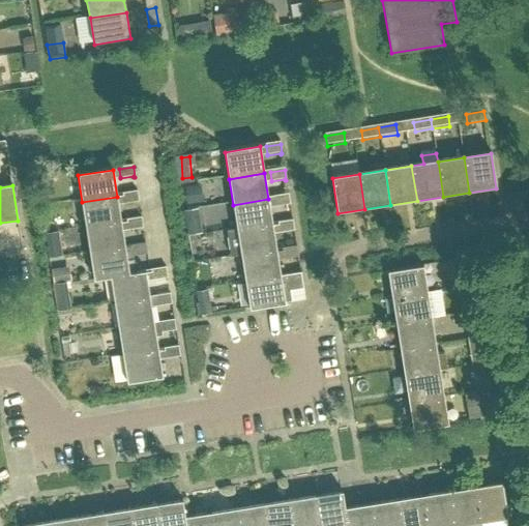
[(139,203),(138,193),(123,196),(124,204),(124,205),(138,203),(138,204),(139,203)]
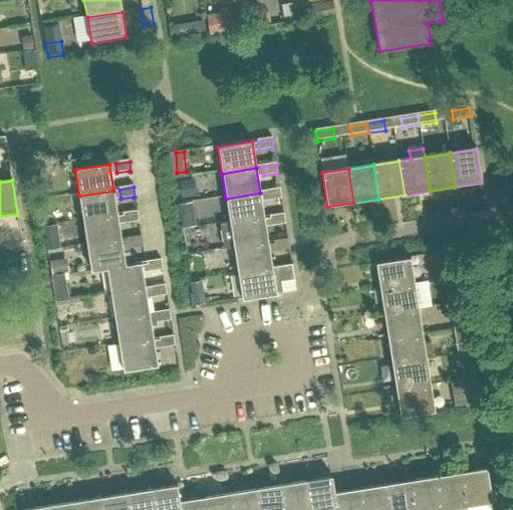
[(281,200),(280,190),(266,192),(267,201),(267,202),(280,200),(281,200)]
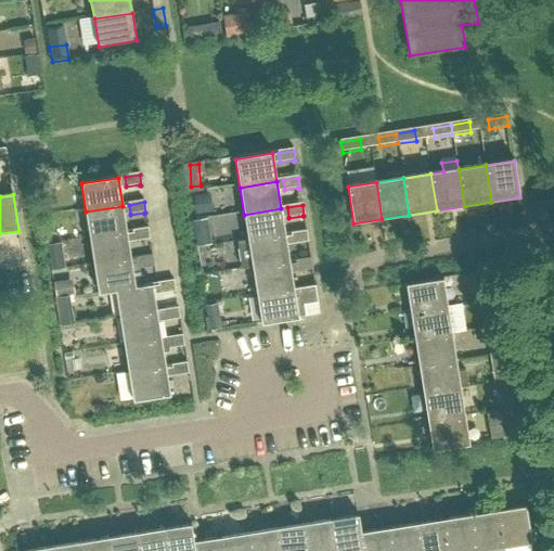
[(90,240),(127,233),(123,206),(86,212),(90,240)]
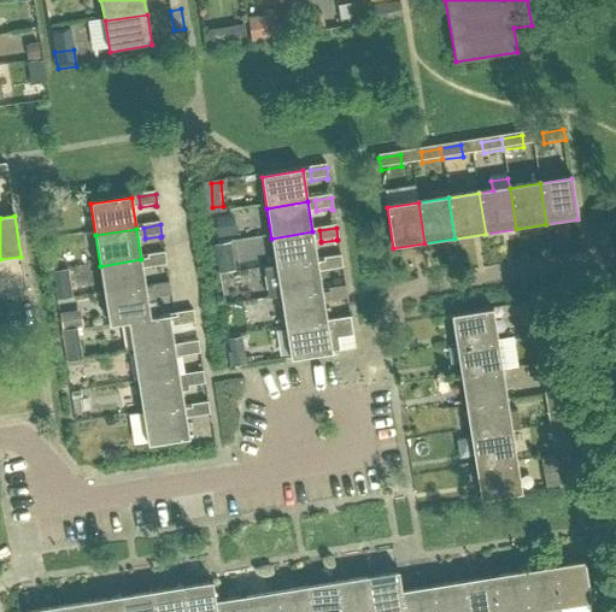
[(276,269),(317,263),(312,231),(271,239),(276,269)]
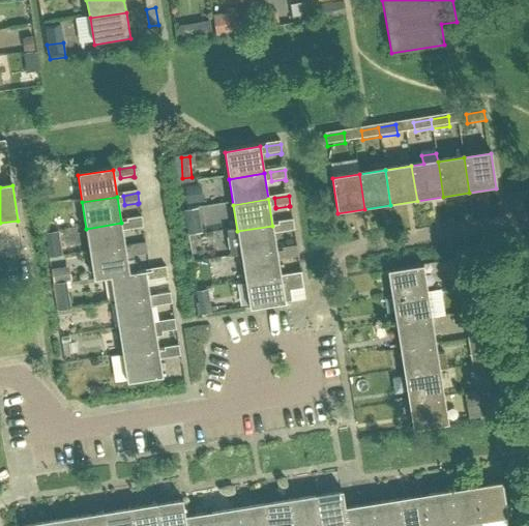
[(190,212),(194,233),(226,228),(223,207),(190,212)]
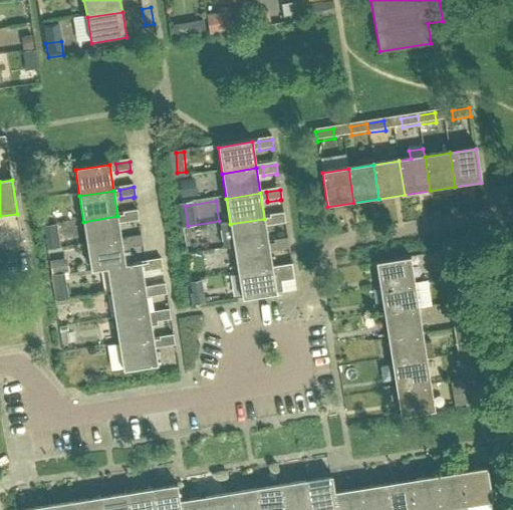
[(139,223),(138,213),(123,215),(124,223),(124,224),(138,222),(138,223),(139,223)]
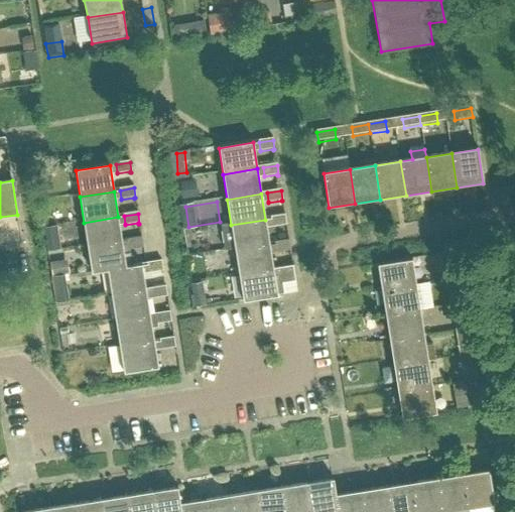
[(88,248),(122,242),(118,217),(84,223),(88,248)]
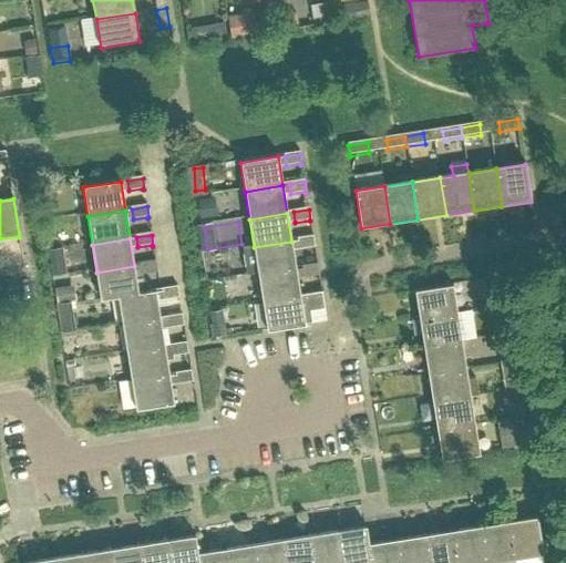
[(315,249),(314,238),(298,241),(299,249),(299,251),(314,248),(314,249),(315,249)]
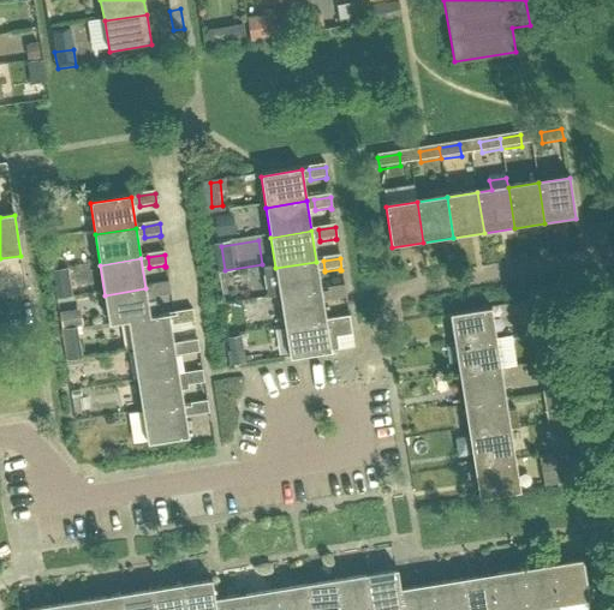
[(268,300),(280,298),(321,292),(316,262),(275,268),(263,270),(268,300)]
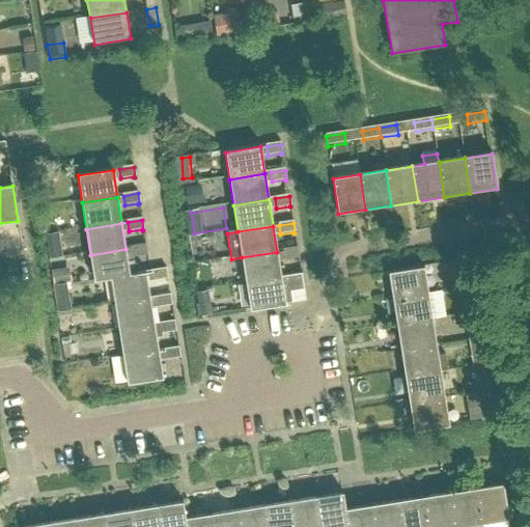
[(130,275),(136,274),(134,257),(146,256),(147,256),(146,246),(132,248),(132,250),(126,251),(126,249),(90,255),(94,282),(111,279),(130,276),(130,275)]
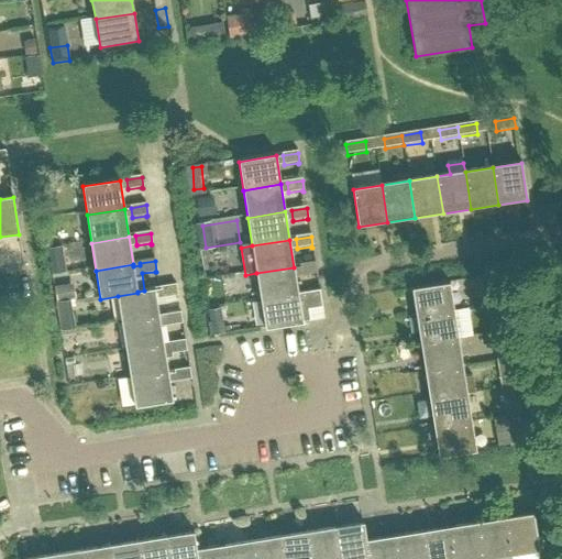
[(51,264),(53,276),(65,274),(64,262),(51,264)]
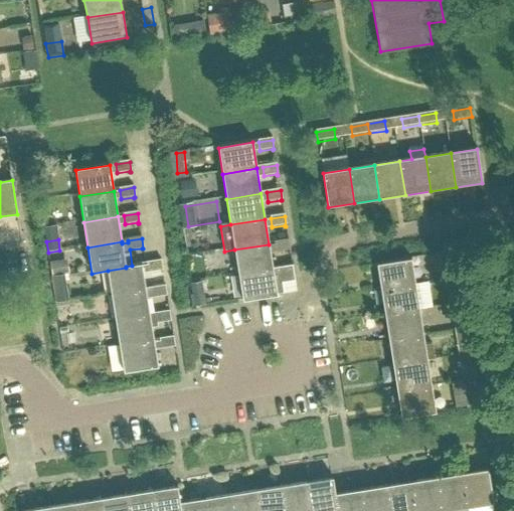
[(290,251),(289,241),(275,243),(276,251),(276,252),(289,250),(289,251),(290,251)]
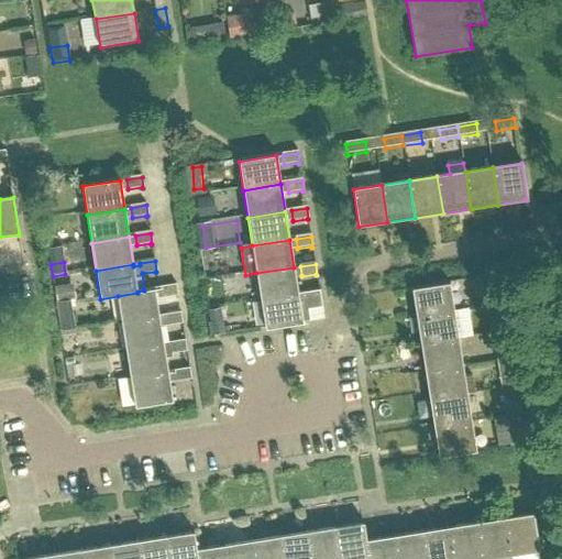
[(298,295),(294,267),(256,273),(261,302),(298,295)]
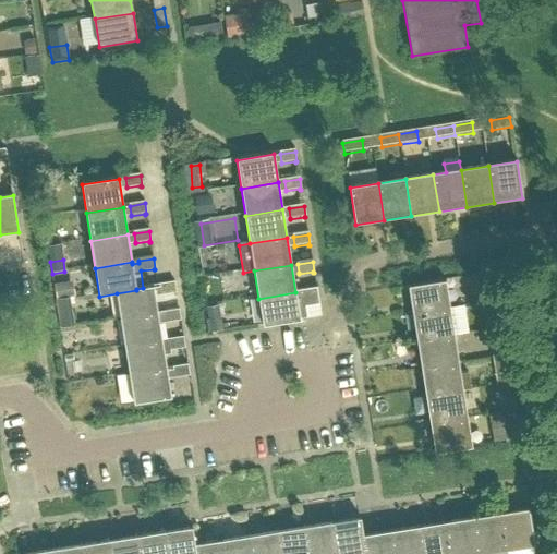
[(482,294),(493,293),(489,274),(479,276),(482,294)]
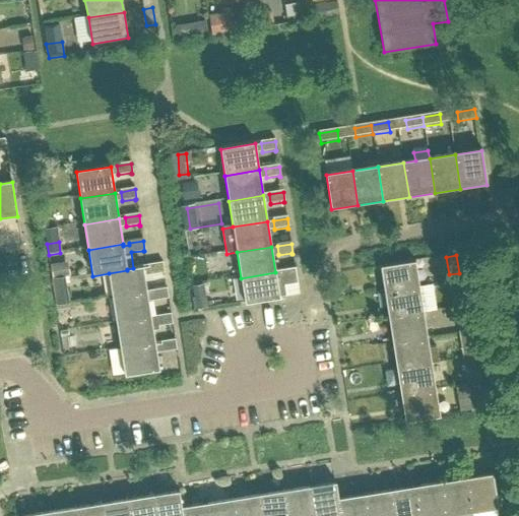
[(384,294),(418,288),(414,262),(380,268),(384,294)]
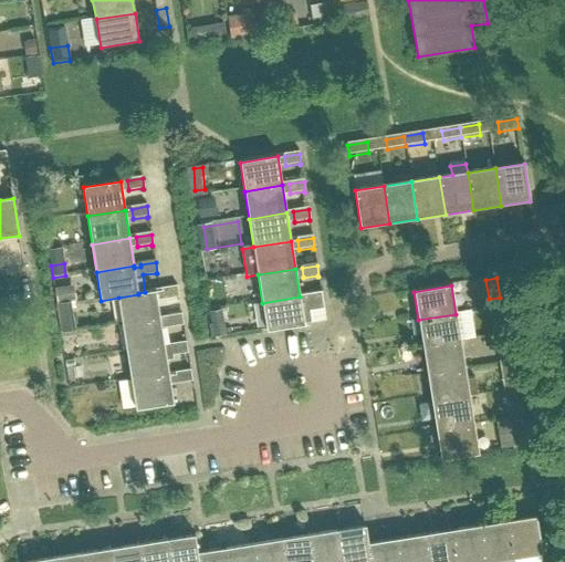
[(179,299),(177,288),(163,290),(164,299),(164,300),(178,298),(178,299),(179,299)]
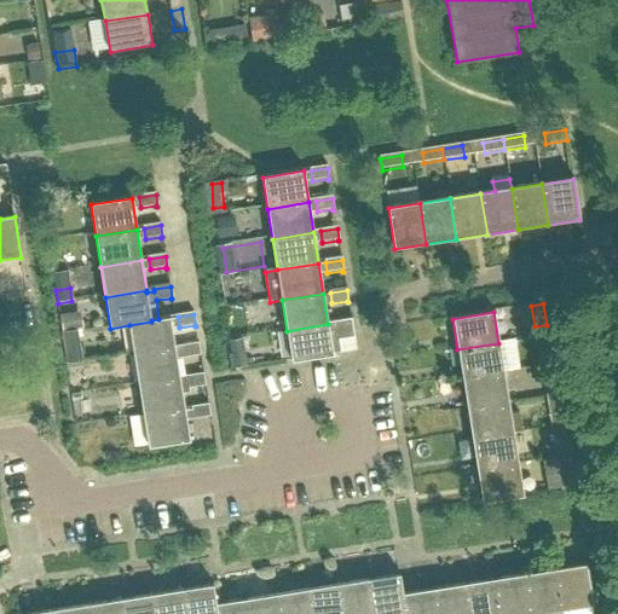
[(175,349),(175,348),(171,318),(159,319),(151,320),(151,322),(130,325),(134,355),(175,349)]
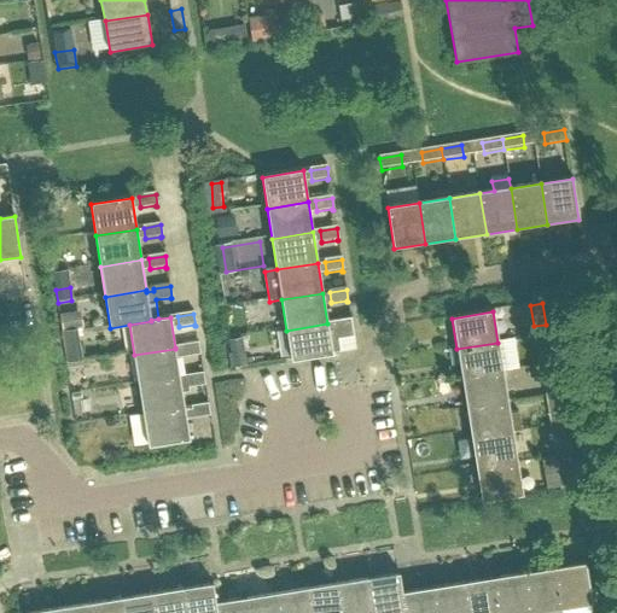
[(327,323),(286,331),(291,361),(291,362),(341,354),(338,342),(354,338),(351,320),(327,323)]
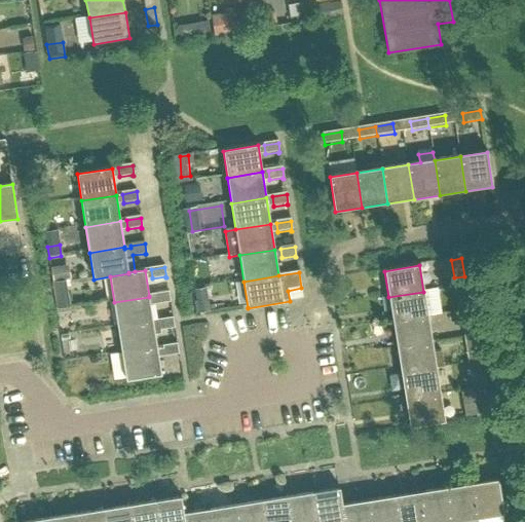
[(392,324),(427,318),(423,292),(388,297),(392,324)]
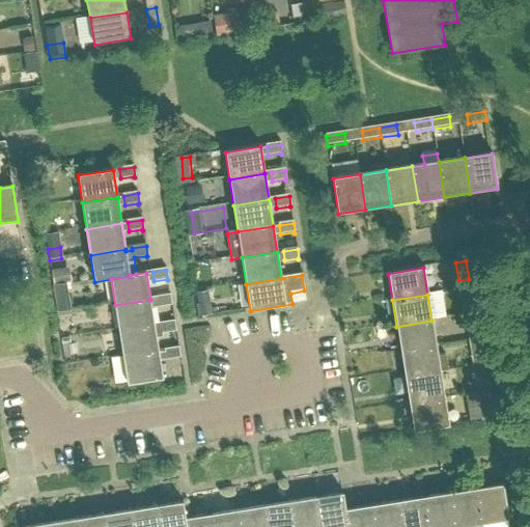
[(155,326),(151,309),(171,306),(172,306),(170,296),(150,299),(150,300),(115,305),(119,331),(155,326)]
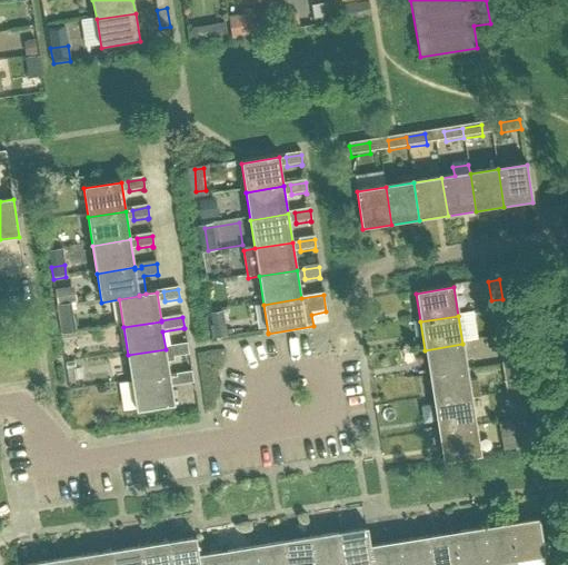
[(498,338),(508,337),(506,318),(495,319),(498,338)]
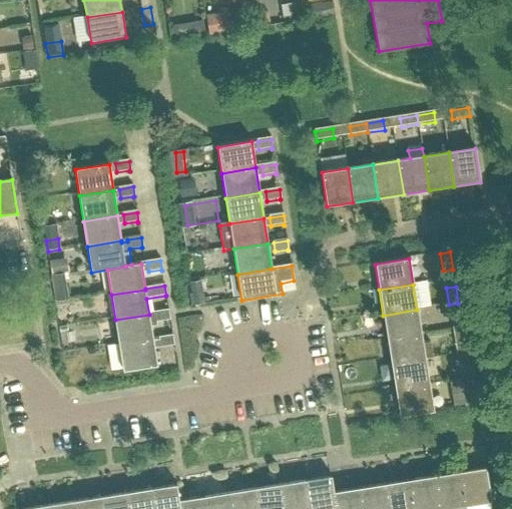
[(458,304),(449,305),(452,322),(461,320),(458,304)]
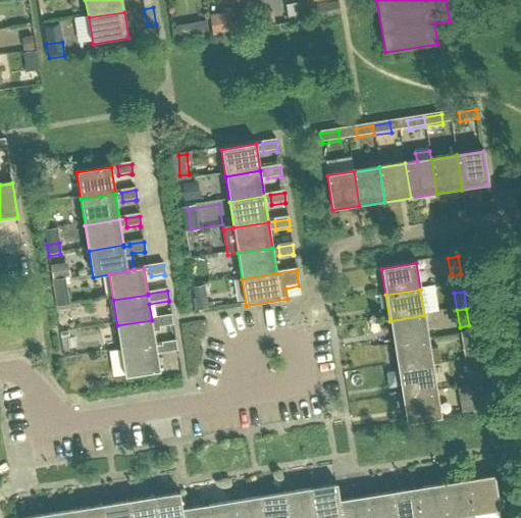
[(394,347),(428,341),(424,315),(389,321),(394,347)]
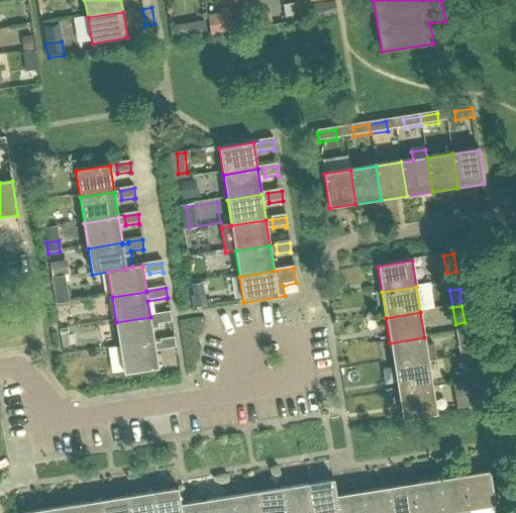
[(120,348),(155,342),(152,331),(159,330),(158,325),(171,323),(171,324),(172,324),(170,314),(150,317),(116,322),(120,348)]
